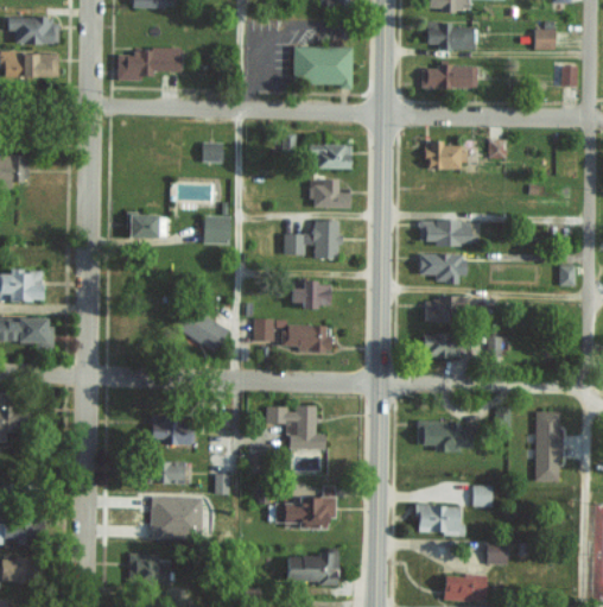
[(463,11),(463,0),(432,0),(432,11),(463,11)]
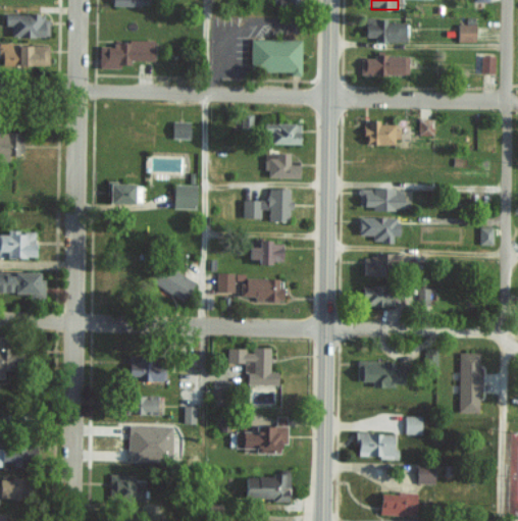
[(7,13),(6,25),(13,25),(13,37),(50,38),(50,14),(7,13)]
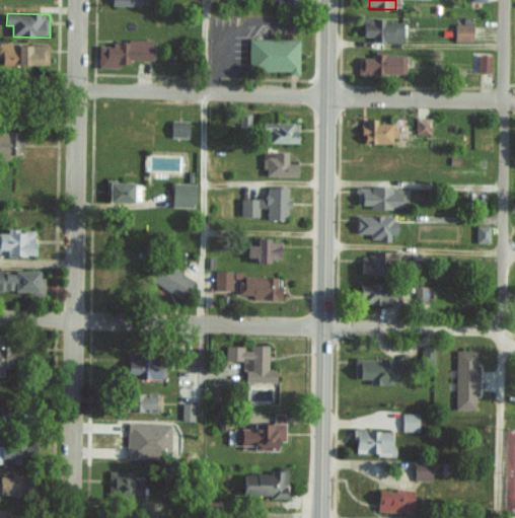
[(375,44),(406,43),(405,19),(365,20),(366,38),(374,37),(375,44)]
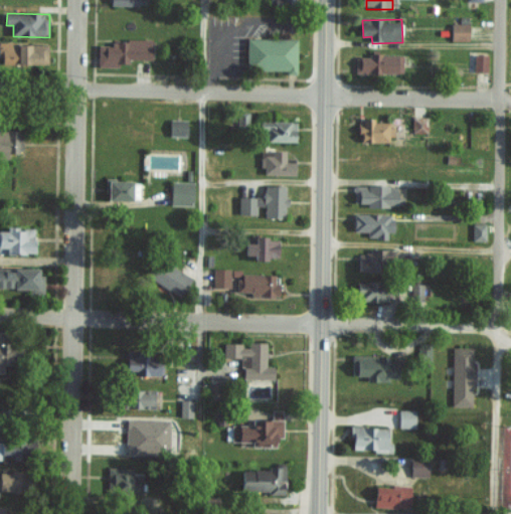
[(471,41),(471,24),(454,24),(454,41),(471,41)]
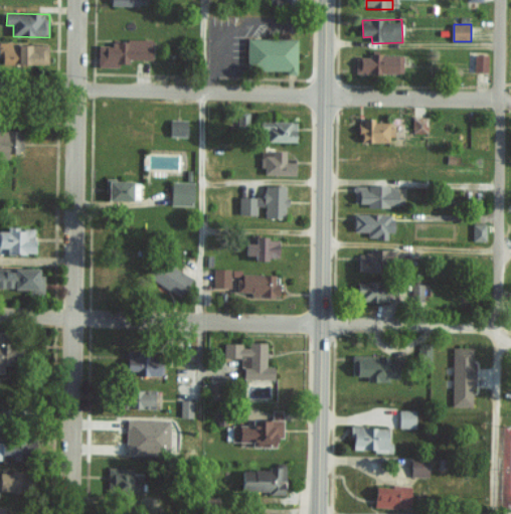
[(299,71),(299,39),(248,38),(248,71),(299,71)]
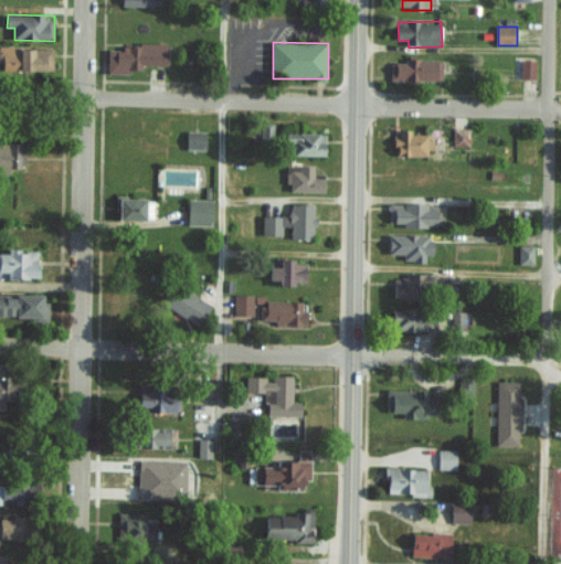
[(109,50),(109,73),(143,73),(143,65),(169,66),(169,43),(140,43),(140,46),(124,46),(124,51),(109,50)]
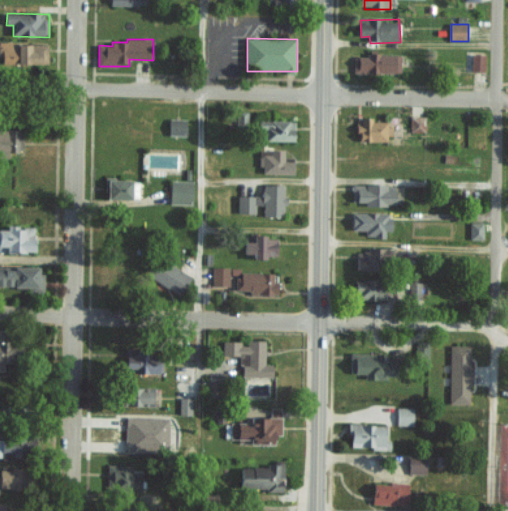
[(50,42),(0,43),(0,56),(3,56),(3,65),(50,64),(50,42)]
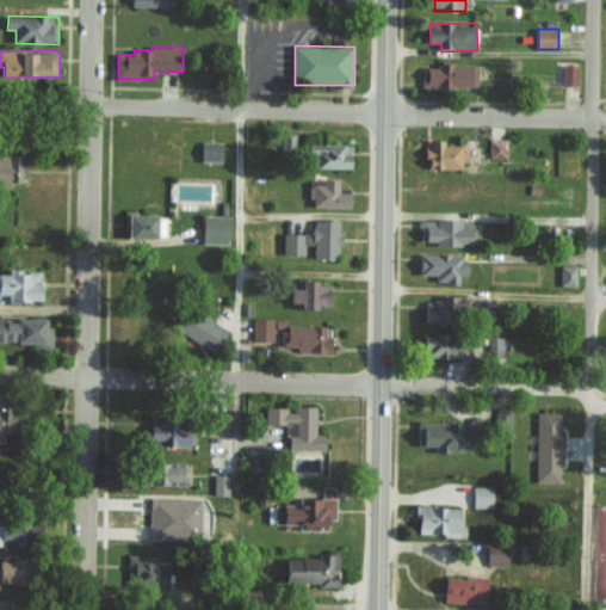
[(564,85),(581,86),(581,66),(566,65),(564,85)]
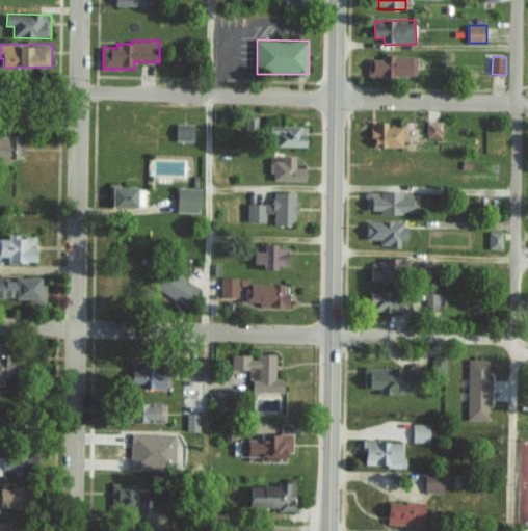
[(418,76),(419,58),(370,57),(369,75),(418,76)]
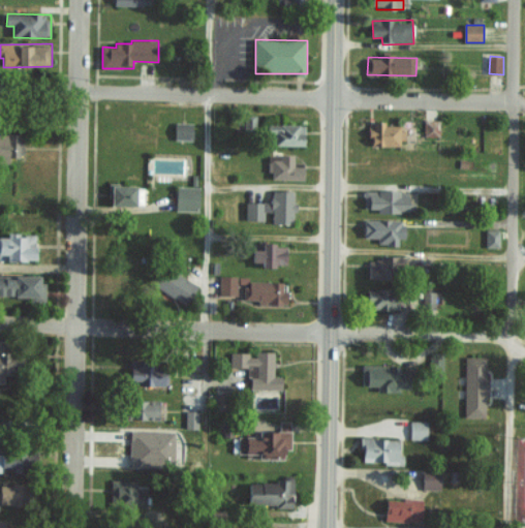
[(426,137),(440,138),(441,121),(427,121),(426,137)]
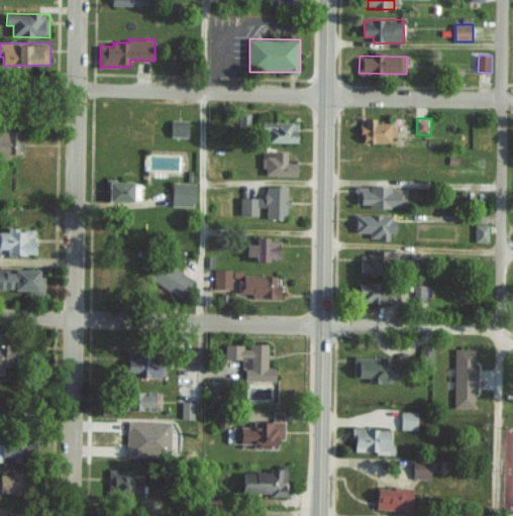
[(172,137),(190,137),(190,120),(173,120),(172,137)]
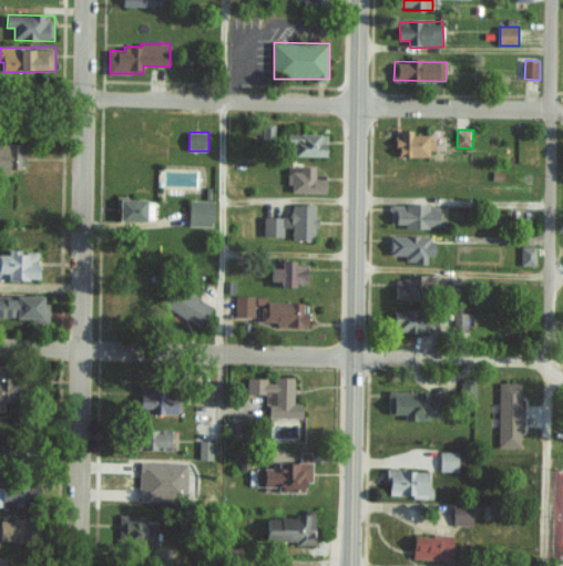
[(434,157),(434,133),(398,133),(398,157),(434,157)]
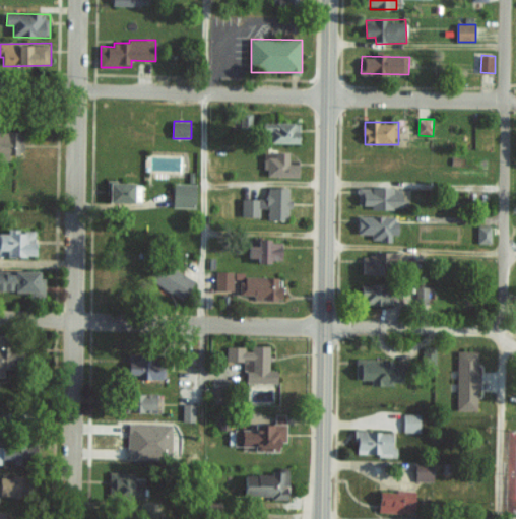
[(301,144),(302,123),(264,123),(264,132),(272,133),(272,143),(301,144)]
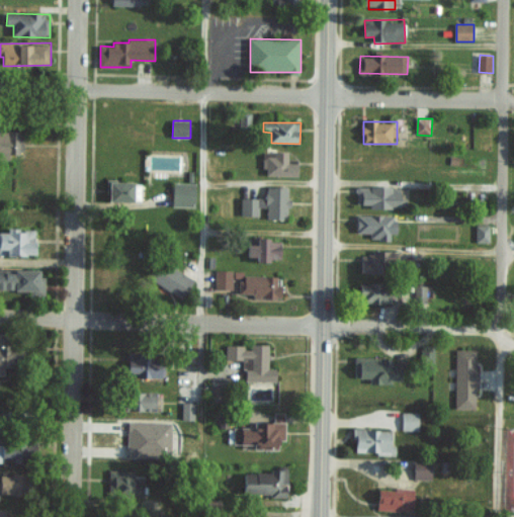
[(0,160),(11,161),(11,155),(23,155),(23,132),(0,132),(0,160)]
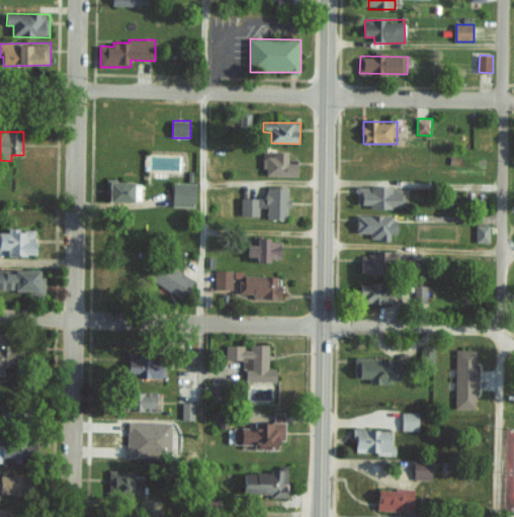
[(300,176),(298,159),(289,159),(289,152),(265,153),(266,177),(300,176)]
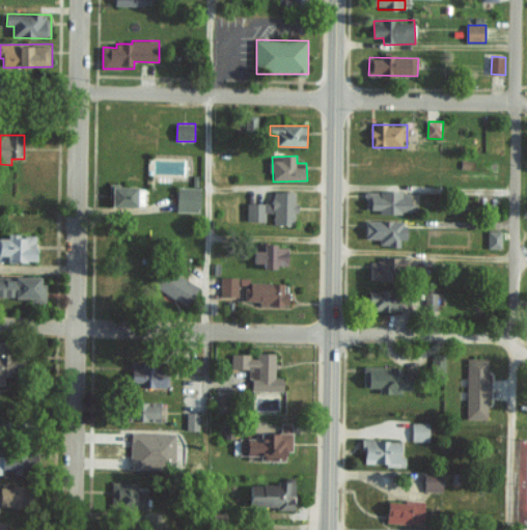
[(145,188),(112,188),(112,206),(144,207),(145,188)]
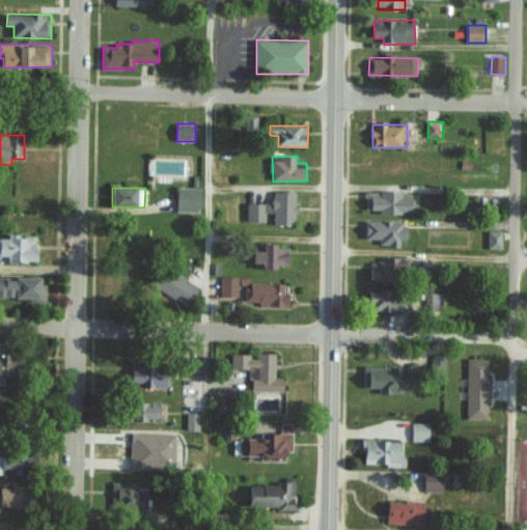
[(202,213),(202,189),(178,188),(178,212),(202,213)]
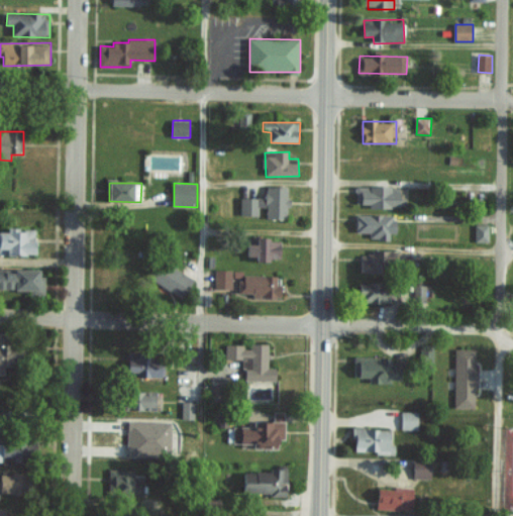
[(242,198),(241,216),(260,216),(260,208),(268,208),(267,218),(290,219),(290,187),(268,187),(267,198),(242,198)]
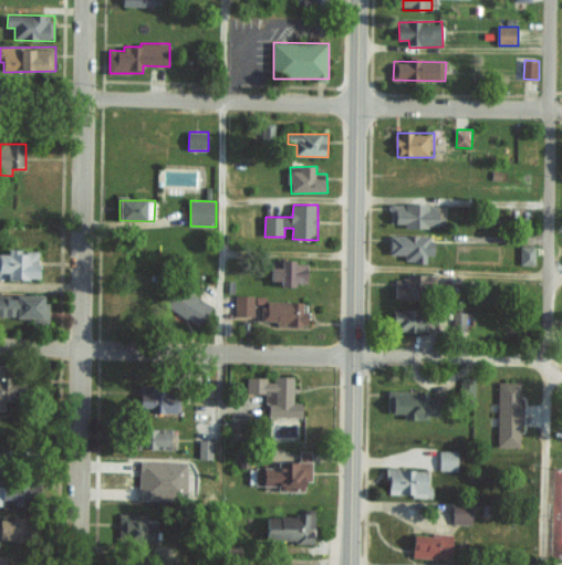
[(406,228),(445,228),(445,218),(439,218),(438,205),(391,205),(391,225),(406,225),(406,228)]
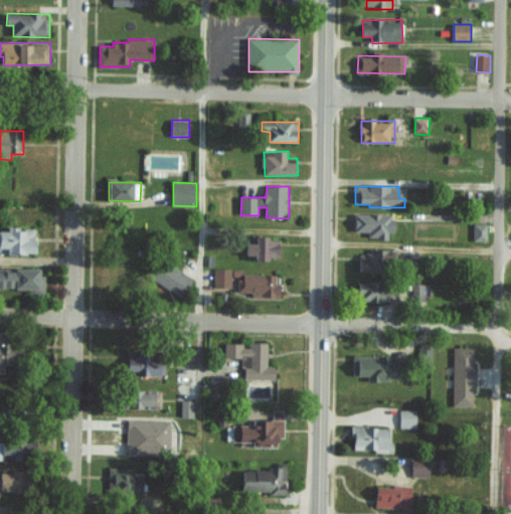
[(389,239),(389,233),(395,233),(394,214),(355,215),(355,232),(369,232),(369,239),(389,239)]
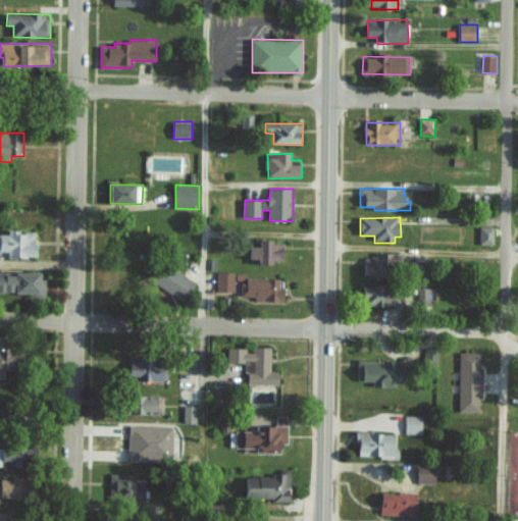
[(481,245),(495,245),(495,227),(481,227),(481,245)]
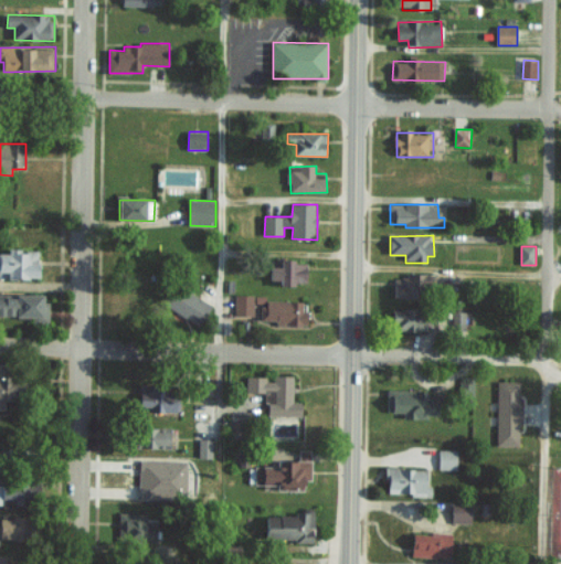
[(0,254),(0,278),(39,279),(40,253),(19,252),(20,249),(8,249),(7,254),(0,254)]
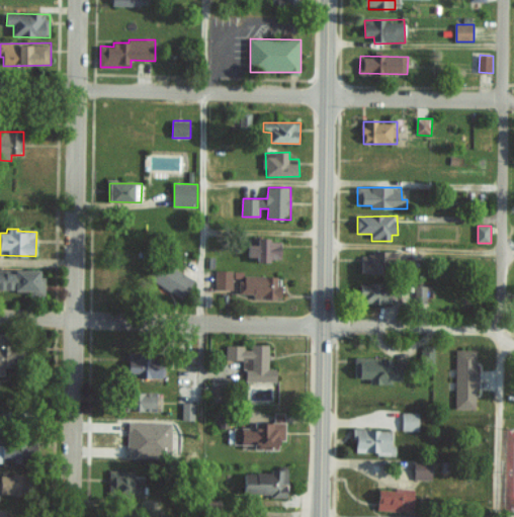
[(248,246),(248,258),(258,257),(258,261),(281,261),(280,240),(257,240),(257,245),(248,246)]
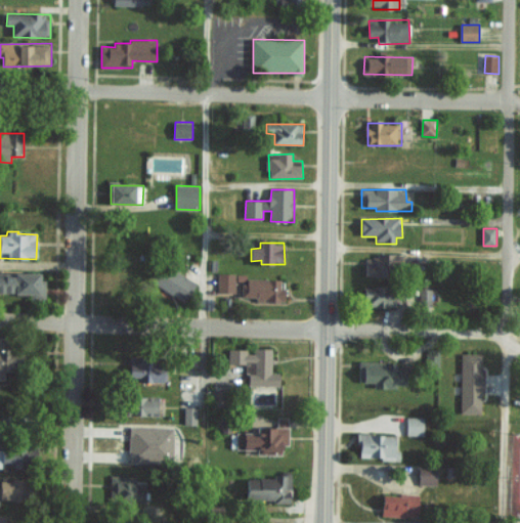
[(366,276),(400,277),(401,256),(367,255),(366,276)]
